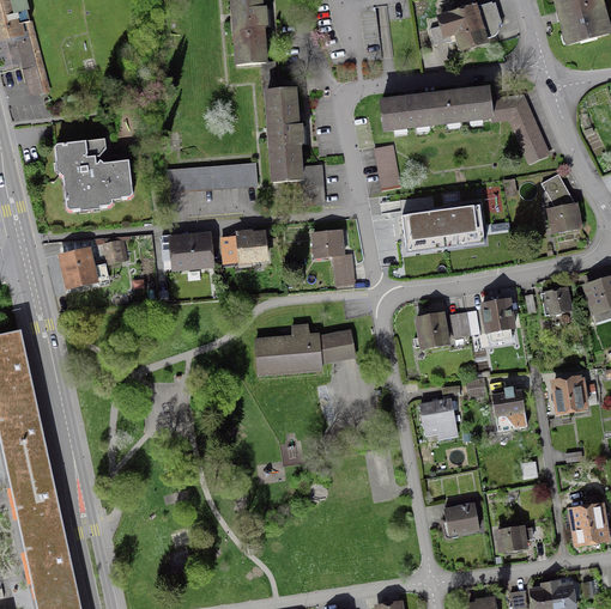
[(10,0),(0,2),(0,37),(14,34),(16,38),(17,38),(25,68),(34,66),(40,91),(49,89),(26,0),(10,0)]
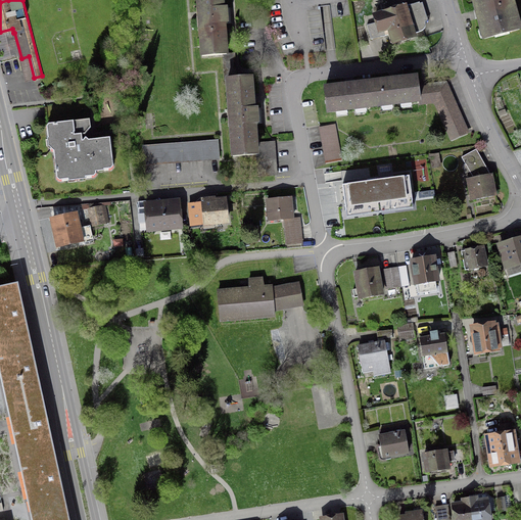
[(228,14),(228,6),(224,7),(223,0),(198,0),(203,54),(224,53),(227,52),(225,21),(229,21),(228,14)]
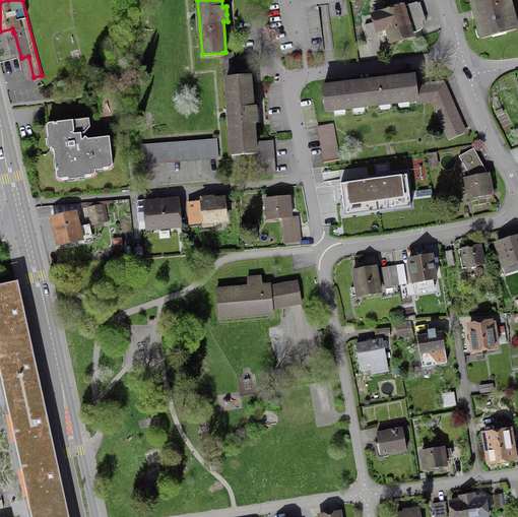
[(412,35),(412,31),(419,29),(423,27),(425,24),(425,20),(418,0),(405,4),(403,0),(389,0),(383,2),(386,10),(374,14),(376,20),(366,23),(371,38),(387,33),(390,41),(412,35)]
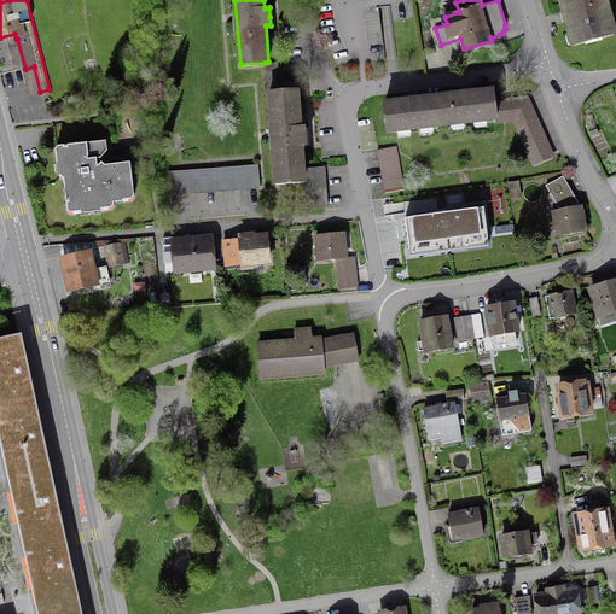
[(574,44),(615,33),(615,29),(606,0),(562,0),(565,11),(568,10),(569,13),(569,17),(567,17),(574,44)]
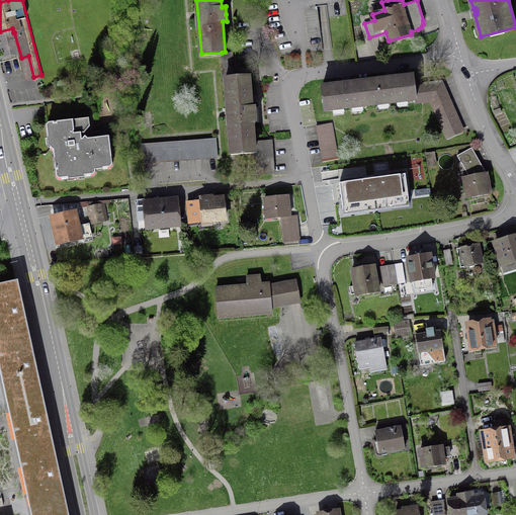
[(224,77),(226,77),(235,76),(233,52),(225,52),(222,53),(224,77)]
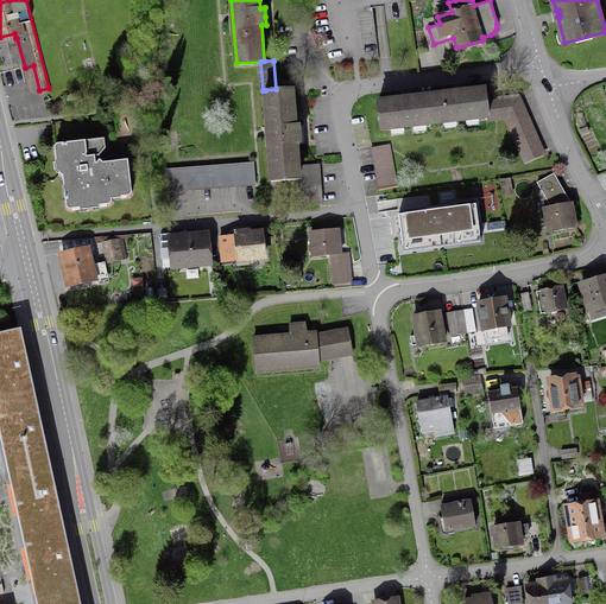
[(301,177),(300,164),(297,141),(302,141),(301,133),(301,124),(296,125),(294,88),(276,89),(265,90),(272,179),(301,177)]
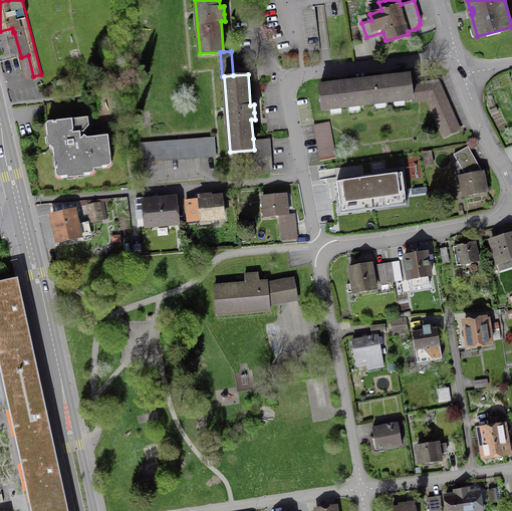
[(368,102),(414,96),(412,83),(411,74),(392,77),(392,76),(388,76),(385,77),(385,78),(365,80),(347,82),(347,81),(343,82),(339,82),(340,83),(321,85),(323,107),(368,102)]
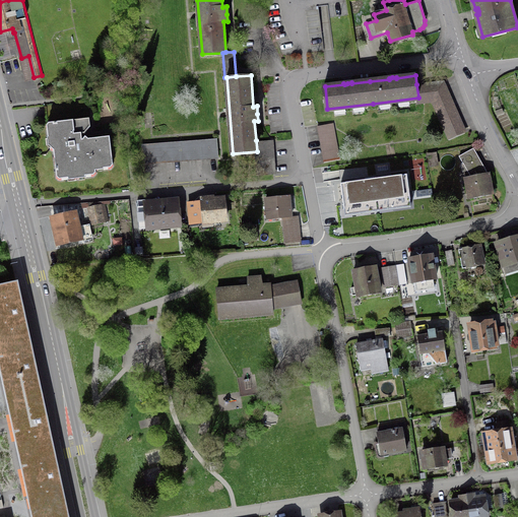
[(416,84),(418,98),(418,101),(434,99),(451,137),(466,130),(444,81),(416,84)]
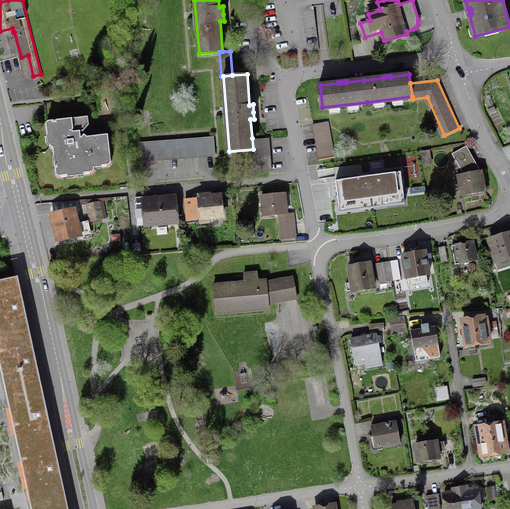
[(85,128),(91,121),(90,113),(49,118),(47,121),(49,132),(54,132),(54,139),(51,143),(54,145),(57,172),(60,174),(69,173),(69,169),(85,167),(85,171),(94,170),(96,167),(96,161),(103,160),(104,163),(111,163),(113,160),(110,131),(89,134),(87,133),(85,131),(85,128)]
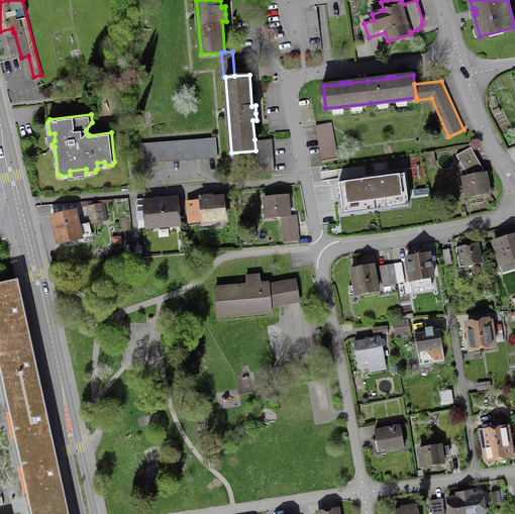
[(332,121),(317,124),(323,159),(339,156),(332,121)]
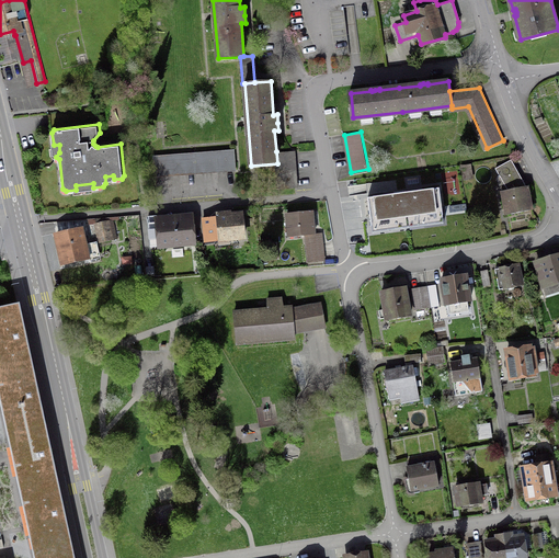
[(155,156),(157,173),(236,167),(235,149),(155,156)]
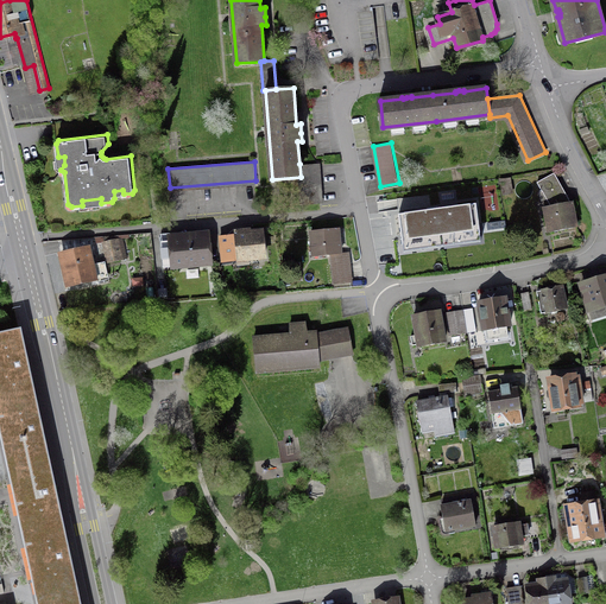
[(300,164),(301,177),(302,202),(322,201),(319,163),(300,164)]
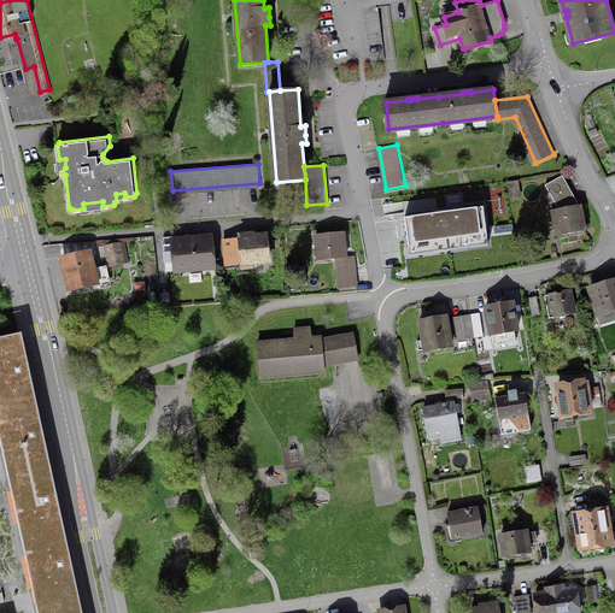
[(583,204),(579,205),(562,175),(546,183),(551,192),(549,194),(554,210),(557,234),(586,228),(583,204)]
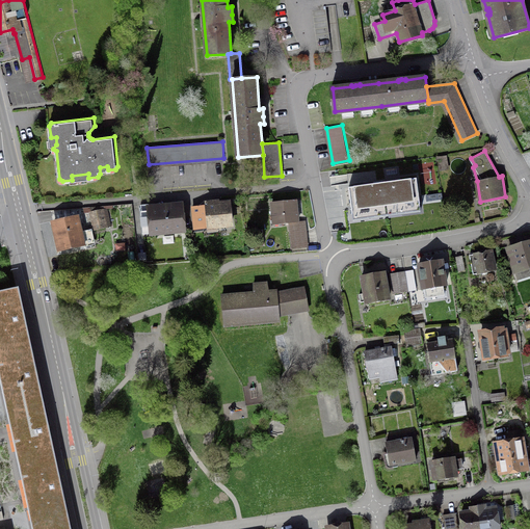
[(446,167),(445,160),(448,159),(447,154),(438,156),(439,159),(442,158),(442,160),(440,161),(441,168),(446,167)]
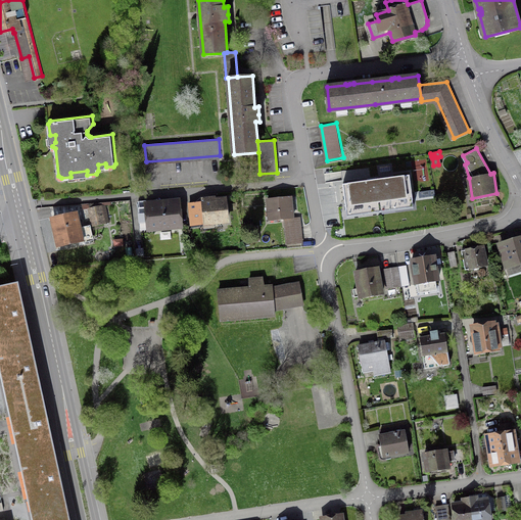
[(372,179),(345,183),(348,207),(415,199),(412,174),(372,179)]
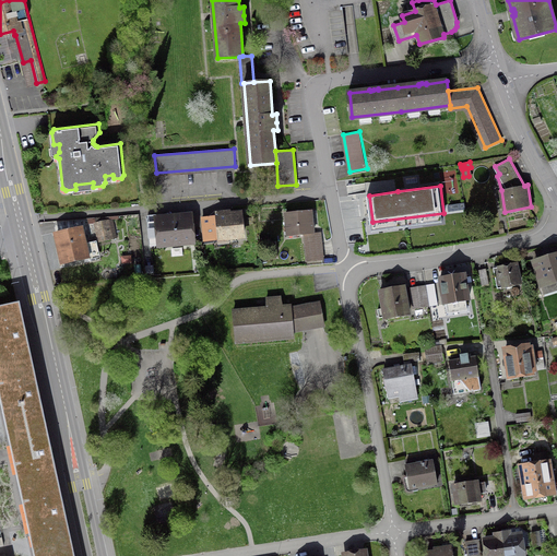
[(287,212),(289,234),(305,233),(308,259),(323,258),(321,231),(315,232),(312,209),(287,212)]
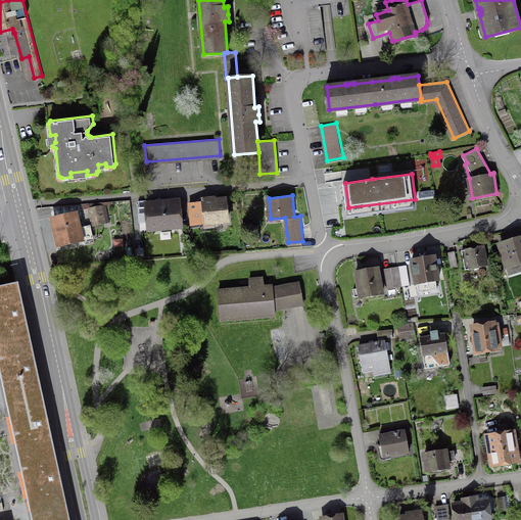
[(228,220),(227,199),(207,200),(207,197),(204,197),(204,201),(190,202),(192,224),(228,220)]
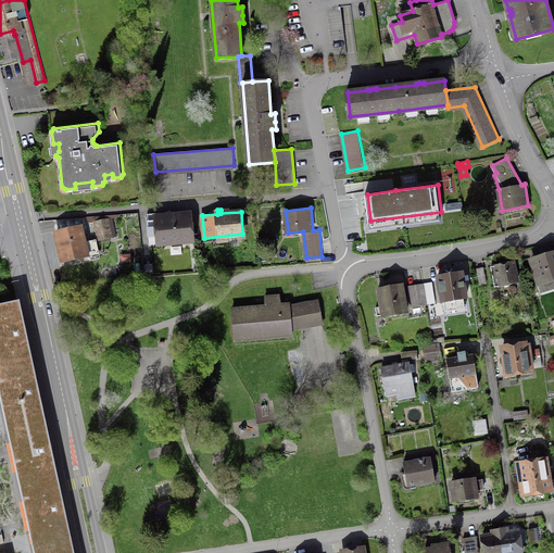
[(108,217),(108,216),(106,214),(96,215),(101,238),(112,236),(110,227),(112,226),(110,216),(108,217)]
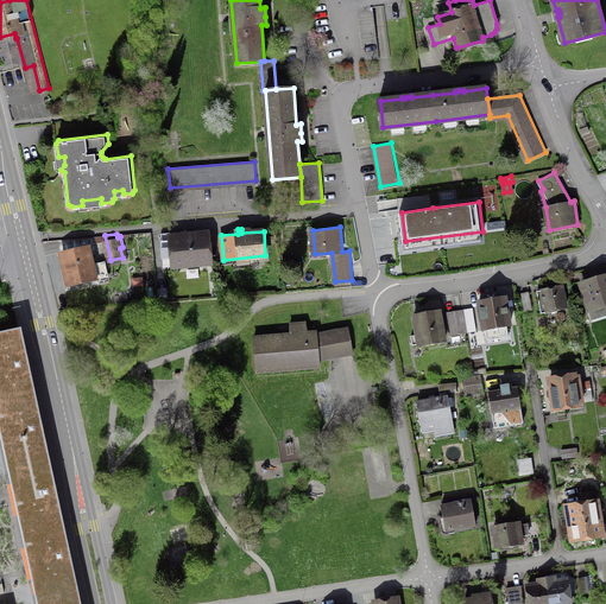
[(174,265),(212,261),(209,235),(176,239),(175,235),(171,236),(171,234),(161,235),(163,255),(174,255),(174,265)]
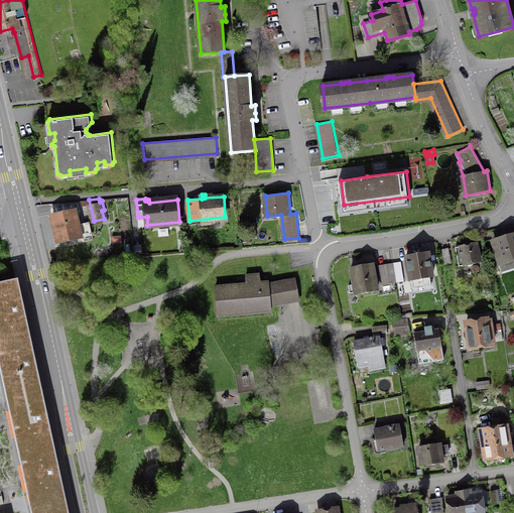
[(80,236),(75,210),(53,215),(59,240),(80,236)]
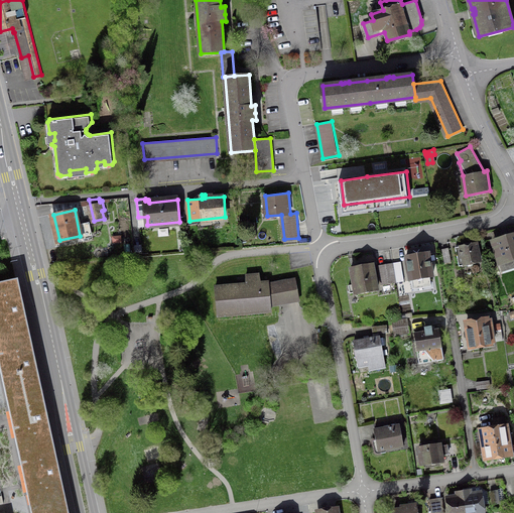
[(513,233),(509,235),(508,232),(503,234),(504,237),(497,239),(501,252),(499,253),(504,269),(513,266),(513,233)]
